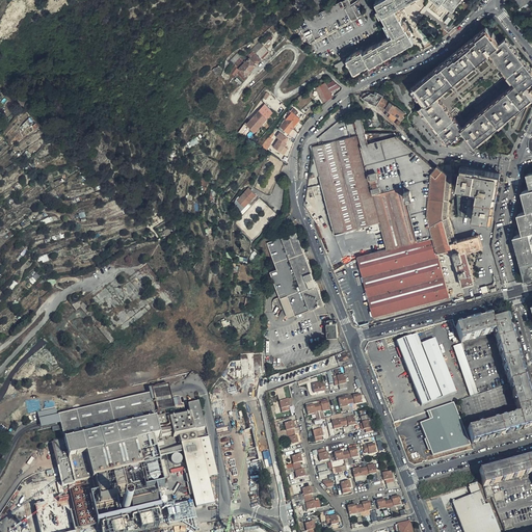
[(394,7),(405,0),(437,0),(451,9),(457,0),(374,0),(381,14),(380,15),(392,35),(362,52),(360,49),(345,57),(352,71),(367,62),(369,65),(413,41),(394,7)]
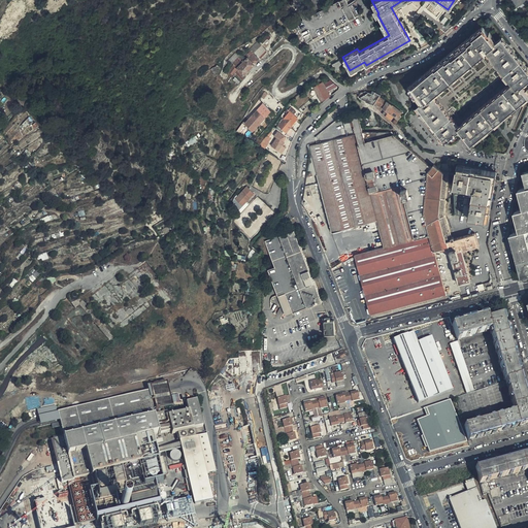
[(527,0),(508,0),(516,9),(527,1),(527,0)]
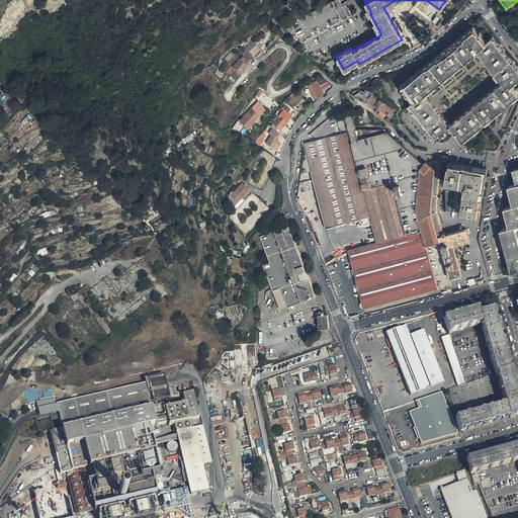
[(296,34),(349,7),(346,1),(293,30),(296,34)]
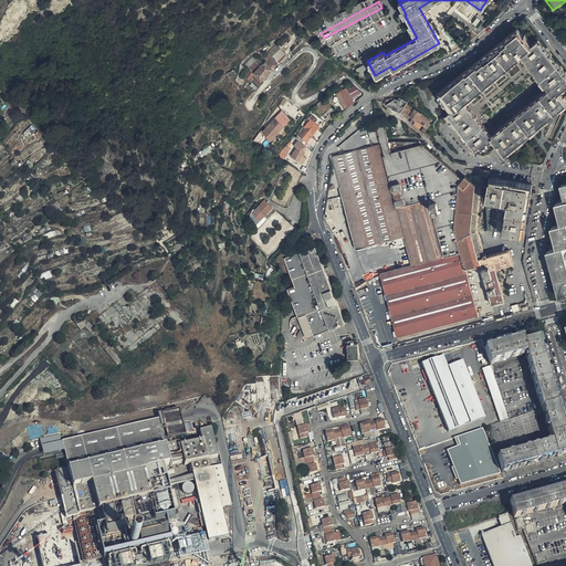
[(324,22),(331,19),(324,8),(317,12),(324,22)]
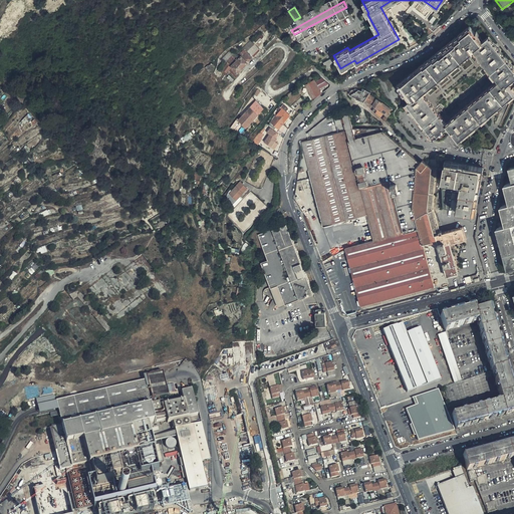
[(349,13),(346,7),(294,34),(297,41),(343,16),(344,16),(349,13)]
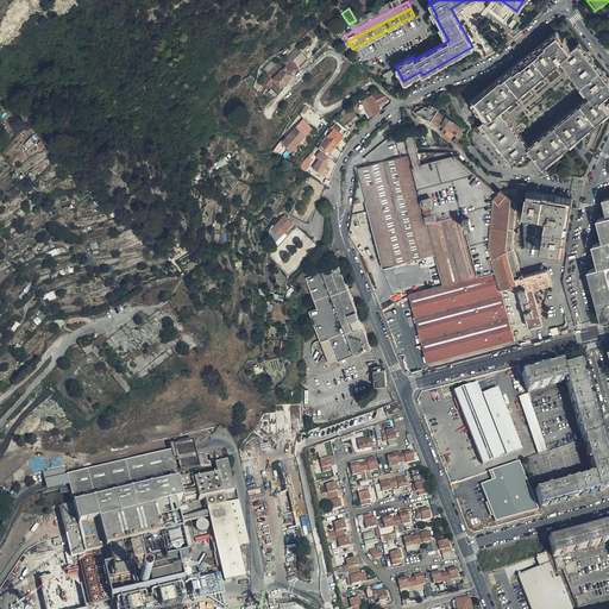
[(571,49),(557,32),(471,101),(485,119),(481,123),(513,162),(515,161),(516,161),(514,163),(514,165),(515,165),(516,167),(522,165),(534,155),(542,164),(608,111),(608,110),(608,108),(608,107),(607,105),(606,106),(600,100),(608,90),(608,81),(577,44),(571,49)]
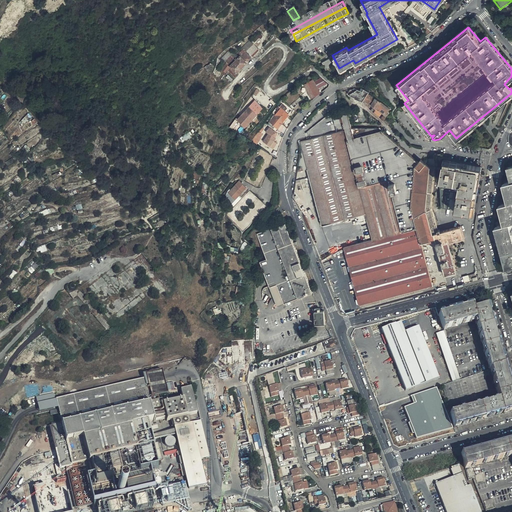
[(259,39),(261,36),(257,32),(250,39),(252,43),(257,38),(259,39)]
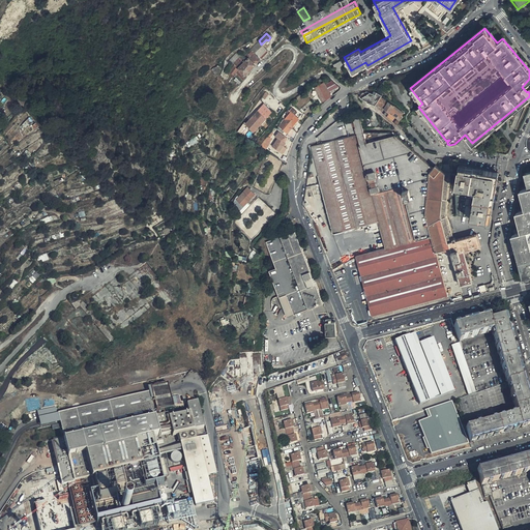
[(260,58),(265,51),(260,46),(254,52),(260,58)]
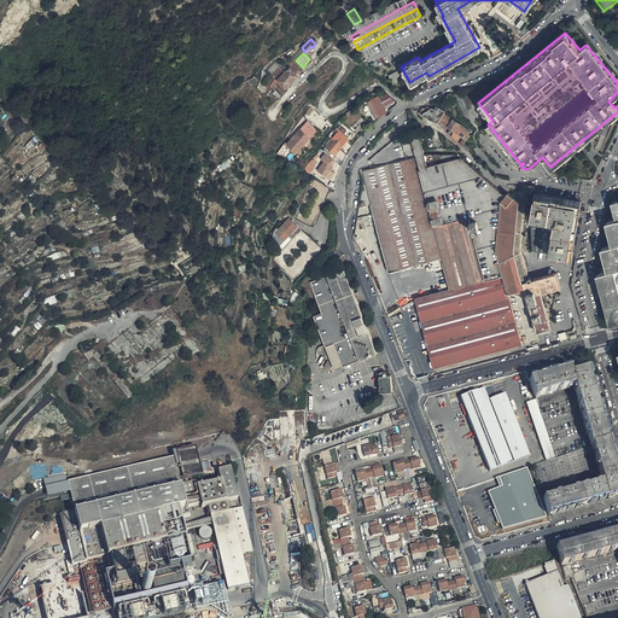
[(285,68),(291,60),(290,58),(284,64),(274,64),(266,73),(270,76),(278,69),(283,73),(287,69),(285,68)]
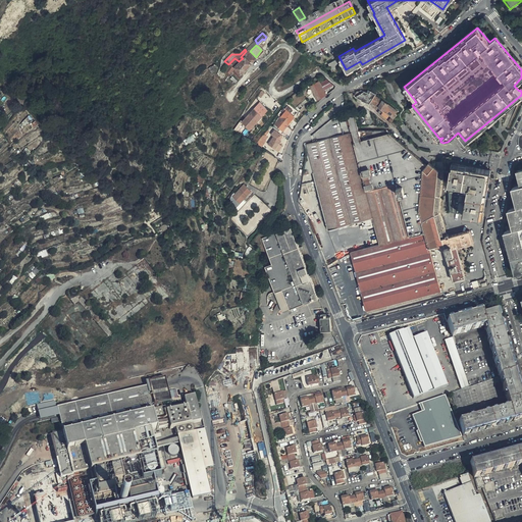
[(233,68),(236,70),(240,73),(254,58),(246,51),(241,57),(243,58),(239,61),(235,58),(228,64),(223,70),(229,74),(233,68)]
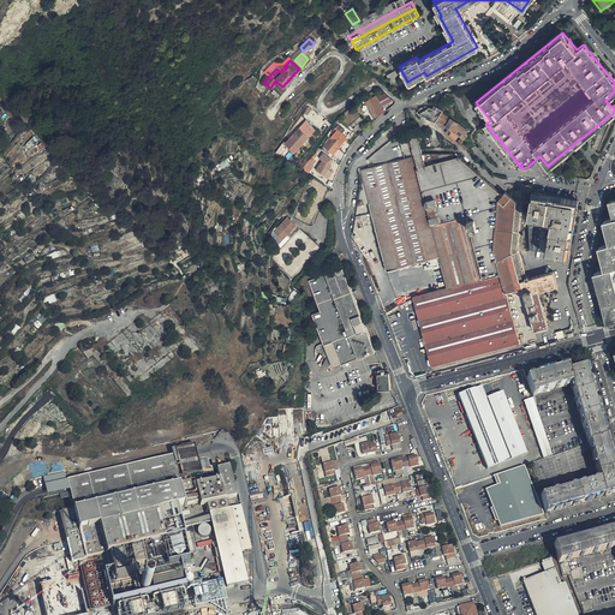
[(402,77),(398,67),(384,76),(389,84),(402,77)]
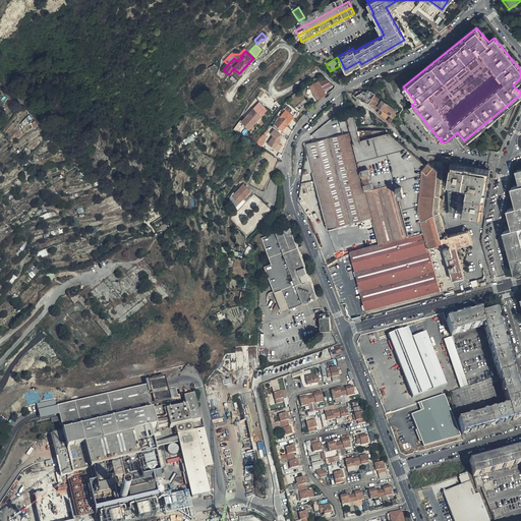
[(237,80),(238,78),(241,76),(239,73),(235,70),(231,73),(237,80)]
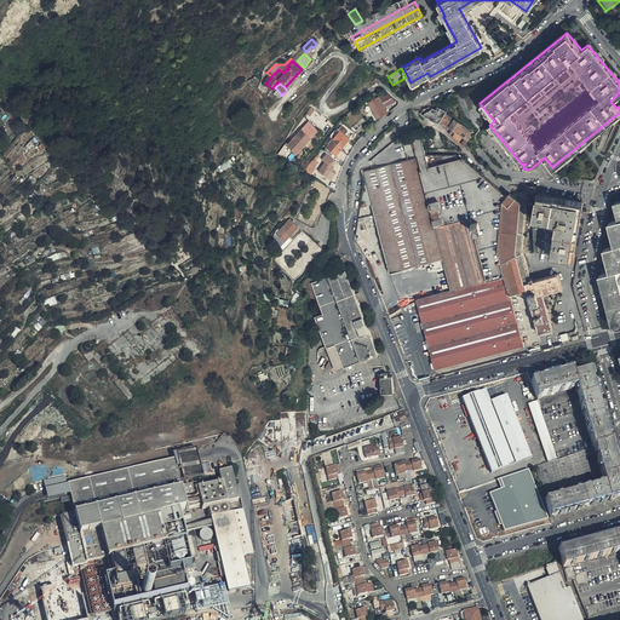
[(383,107),(395,102),(386,95),(379,98),(377,97),(366,103),(374,119),(386,113),(383,107)]
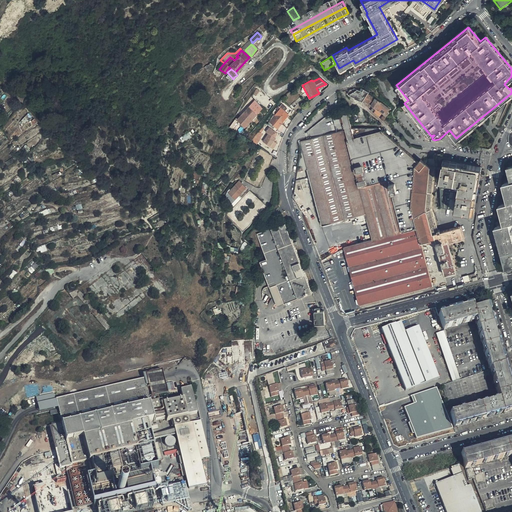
[(354,97),(356,98),(363,101),(363,100),(368,93),(354,88),(351,90),(350,89),(349,91),(348,93),(354,96),(354,97)]
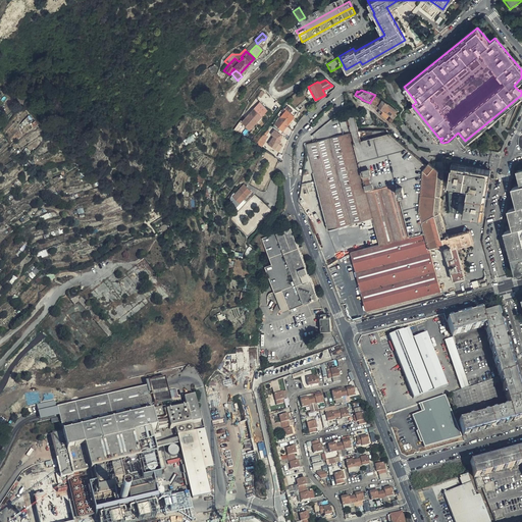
[(375,95),(370,102),(383,110),(387,104),(383,100),(375,95)]
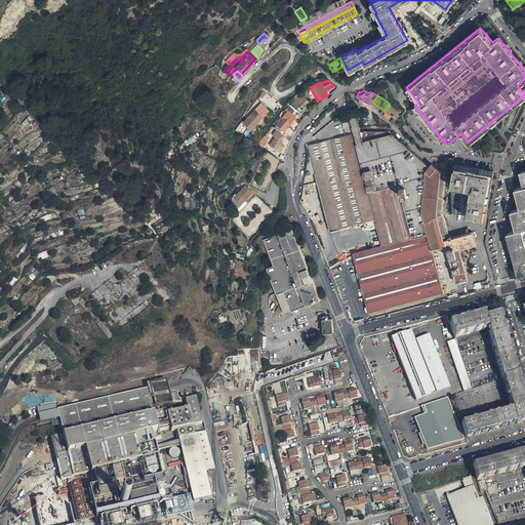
[(346,104),(348,104),(350,104),(351,103),(352,102),(352,99),(351,98),(350,96),(349,96),(347,96),(346,97),(345,99),(345,101),(341,104),(344,105),(346,104)]
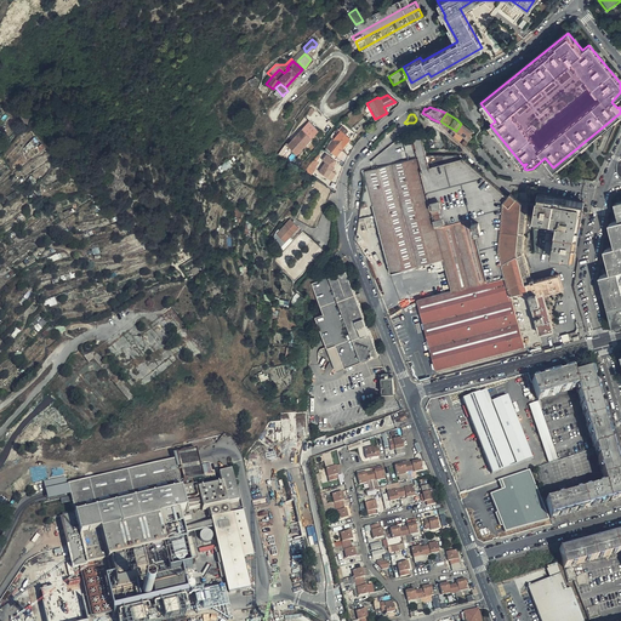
[(352,126),(355,131),(365,121),(362,118),(352,126)]
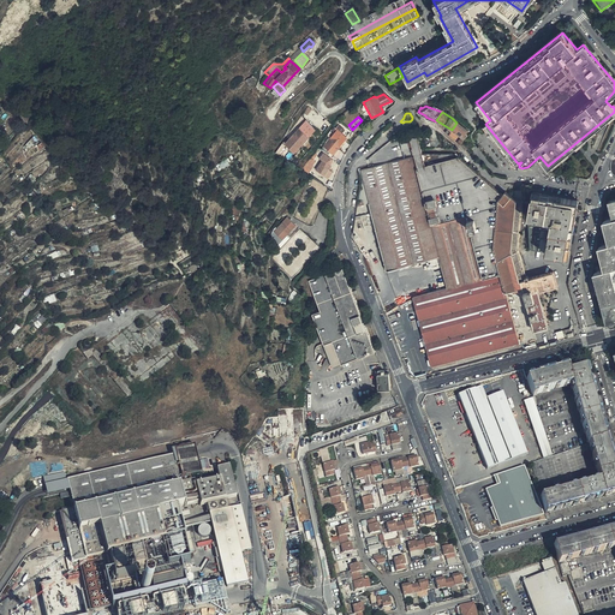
[(304,121),(298,129),(305,135),(308,137),(314,130),(304,121)]
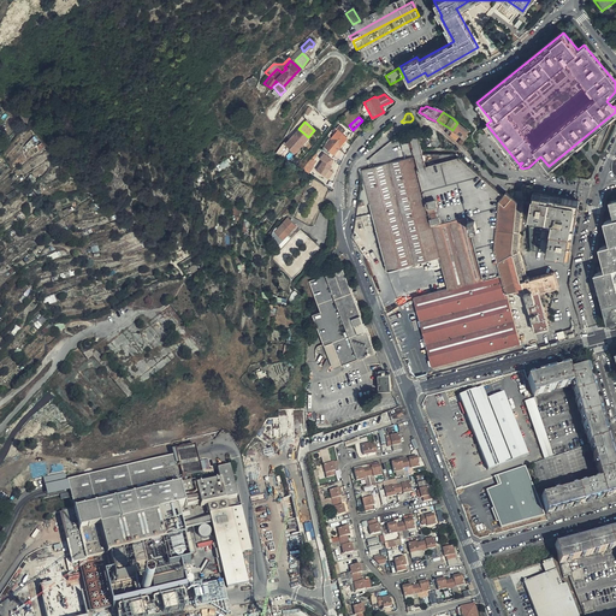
[(457,123),(452,130),(449,135),(461,143),(467,137),(466,136),(469,131),(457,123)]
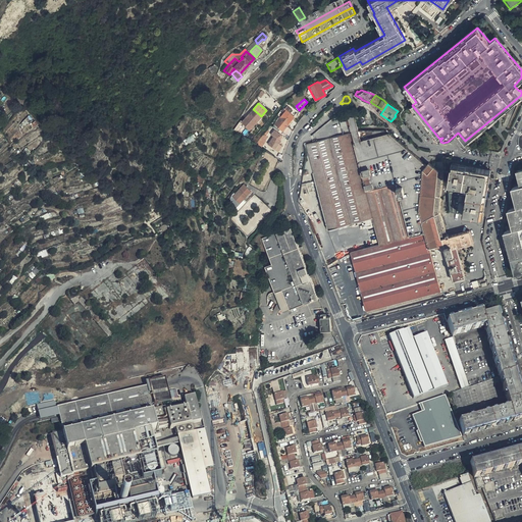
[(296,114),(292,111),(289,114),(283,109),(282,108),(280,111),(282,113),(272,125),(279,133),(296,114)]
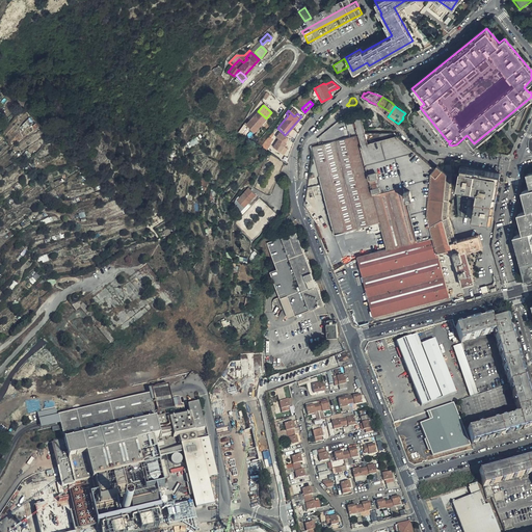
[(264,116),(258,111),(245,125),(251,131),(264,116)]
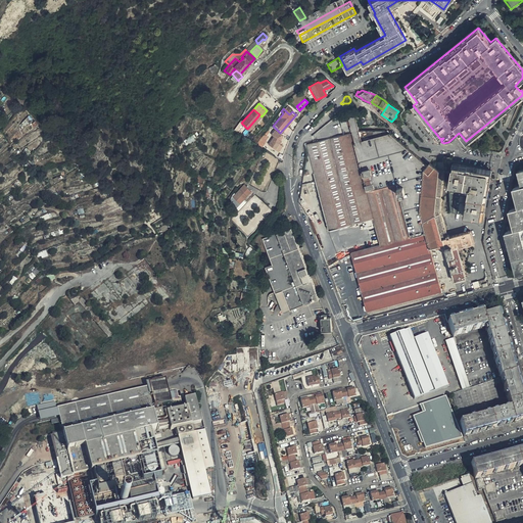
[(306,155),(303,172),(308,171),(315,194),(319,193),(306,146),(351,134),(352,133),(360,131),(359,129),(359,128),(355,117),(354,112),(351,113),(347,114),(351,132),(348,133),(304,144),(303,145),(306,155)]
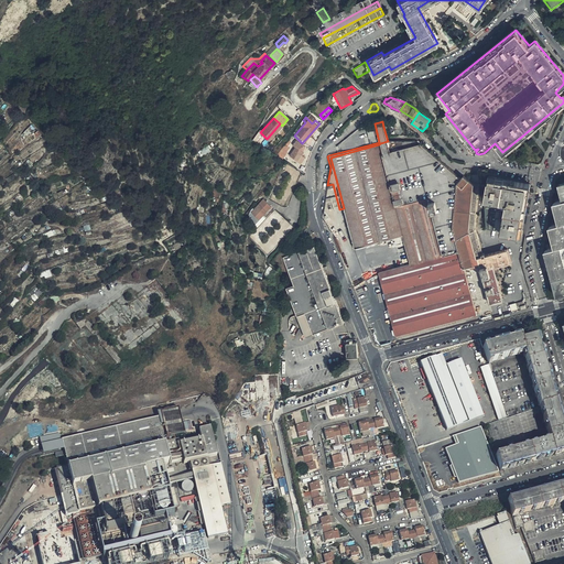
[(393,123),(397,136),(403,134),(400,122),(400,121),(393,123)]
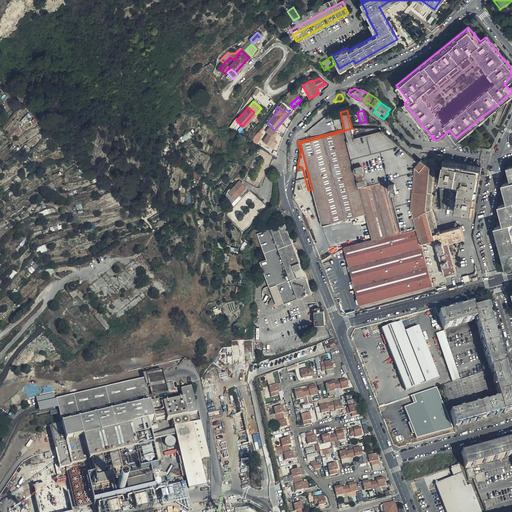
[(254,112),(242,126),(244,127),(256,114),(254,112)]
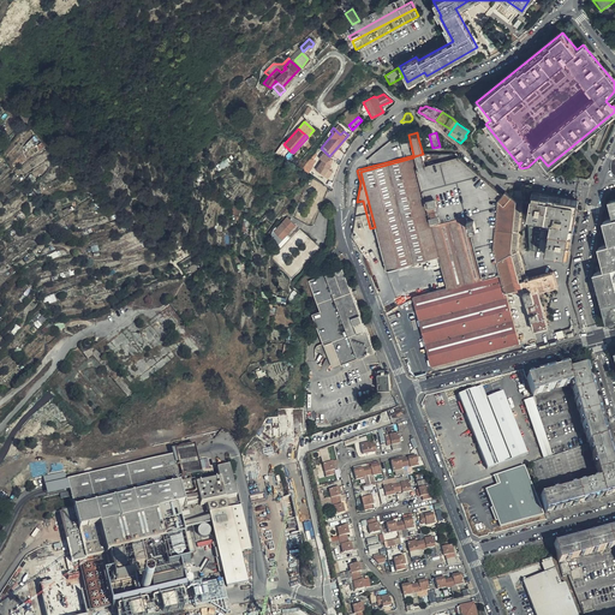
[(413,155),(408,135),(398,138),(401,150),(407,148),(410,156),(413,155)]
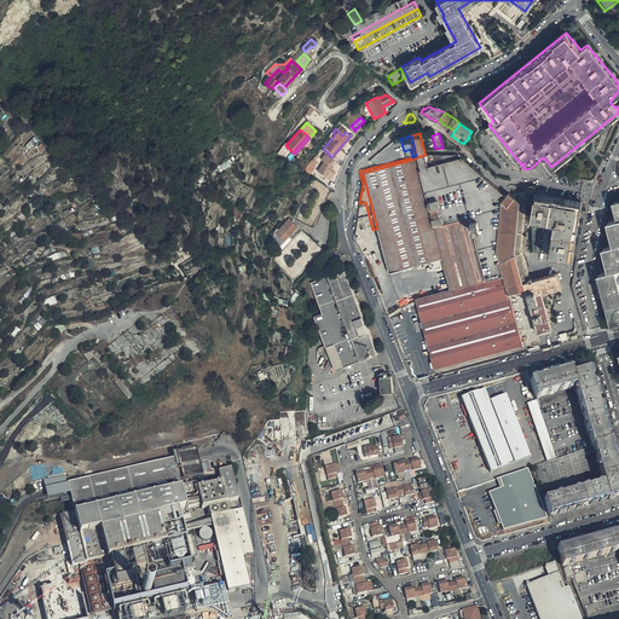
[(424,138),(428,150),(435,149),(432,136),(424,138)]
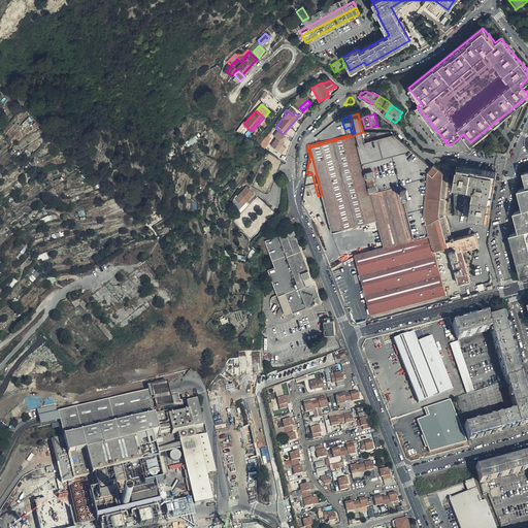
[(295,133),(299,125),(295,122),(289,129),(295,133)]
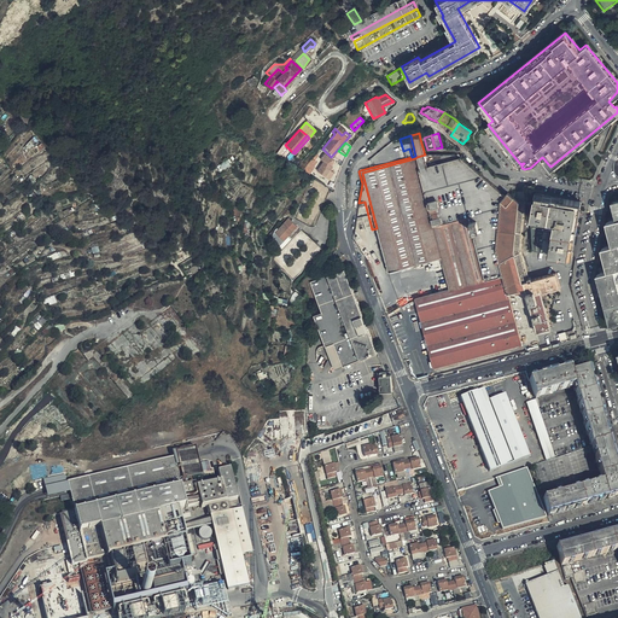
[(301,170),(330,190),(340,165),(318,149),(301,170)]
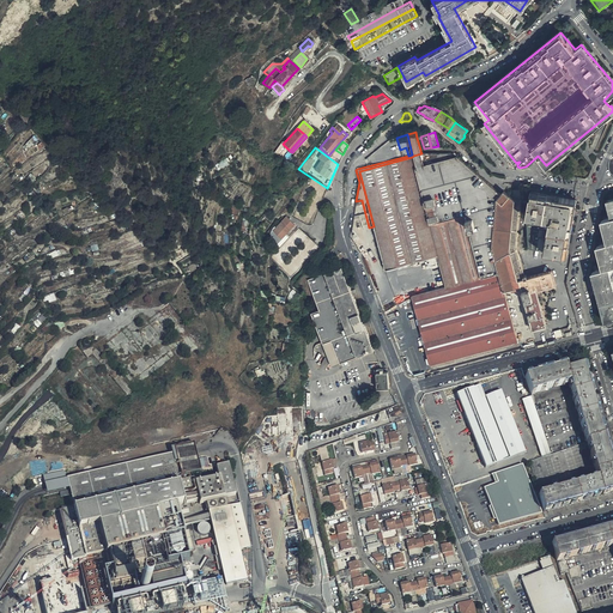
[(331,156),(339,162),(341,157),(334,151),(331,156)]
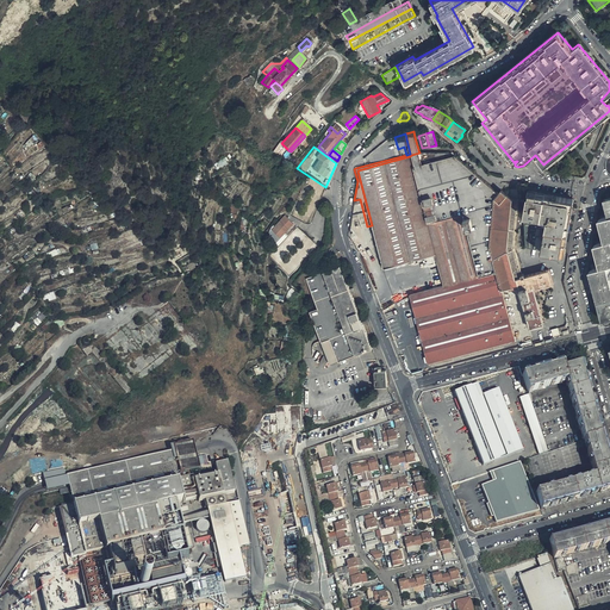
[(456,150),(418,150),(419,153),(452,153),(499,193),(502,191),(456,150)]
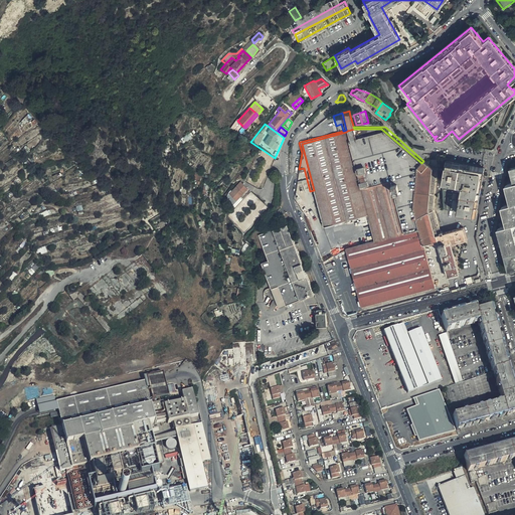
[(432,167),(423,161),(421,163),(381,129),(354,129),(347,131),(355,158),(353,159),(346,132),(302,144),(314,190),(324,226),(338,222),(340,221),(367,214),(374,240),(347,248),(345,248),(352,274),(344,276),(345,280),(353,278),(354,282),(346,284),(351,302),(356,301),(359,300),(361,306),(435,287),(423,244),(438,240),(447,277),(459,274),(451,242),(467,238),(464,226),(441,232),(434,208),(438,167),(432,167)]
